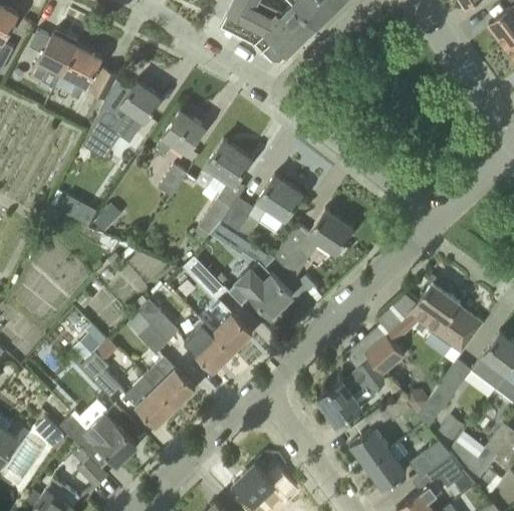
[(239,36),(256,44),(272,15),(256,7),(259,0),(233,0),(220,26),(222,27),(228,13),(246,22),(239,36)]
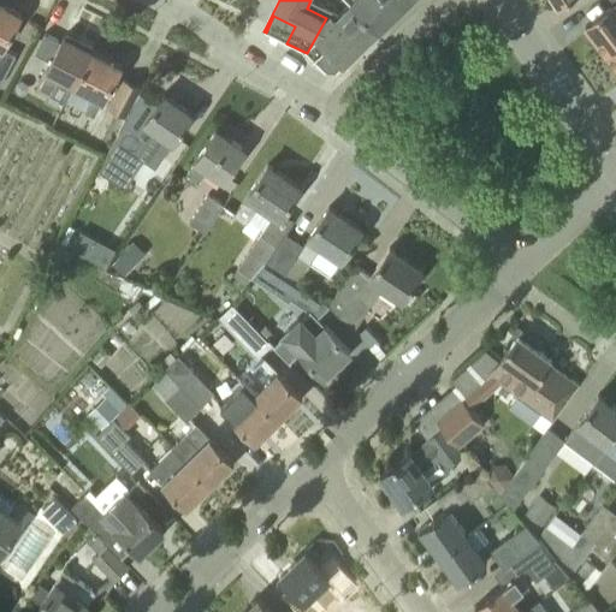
[(410,0),(347,0),(350,3),(351,5),(379,31),(410,0)]
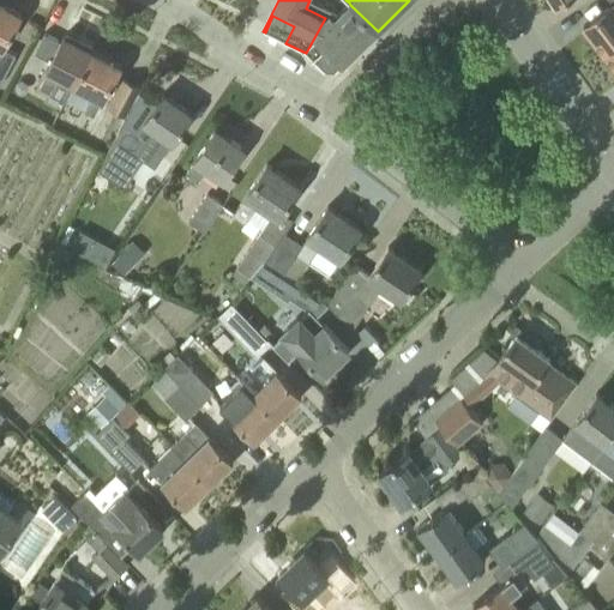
[(378,31),(350,5),(349,2),(335,18),(330,13),(325,18),(306,53),(324,72),(336,72),(378,31)]
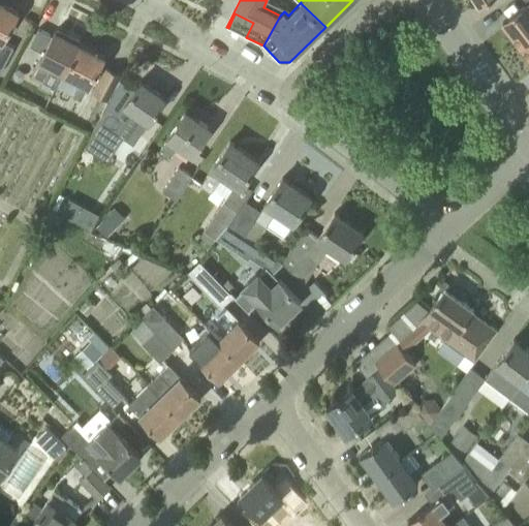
[(0,4),(0,75),(13,50),(3,43),(19,14),(0,4)]
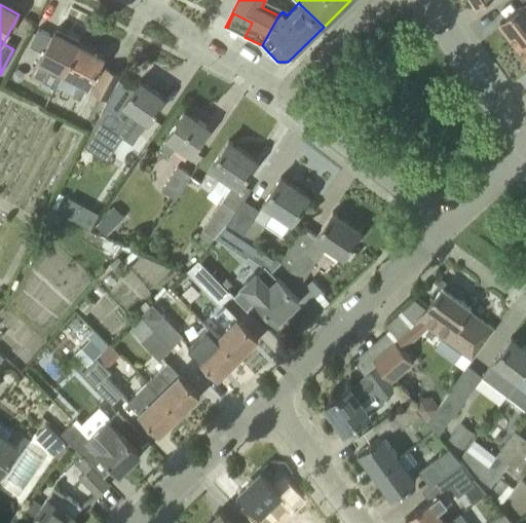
[(525,5),(525,6),(525,5),(500,25),(518,47),(525,40),(525,5)]
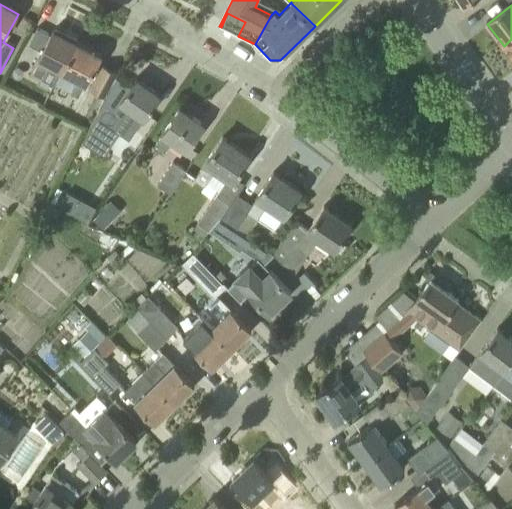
[(38,30),(29,47),(42,54),(31,75),(41,81),(47,69),(61,76),(77,45),(76,44),(77,42),(68,37),(66,39),(53,33),(51,37),(38,30)]
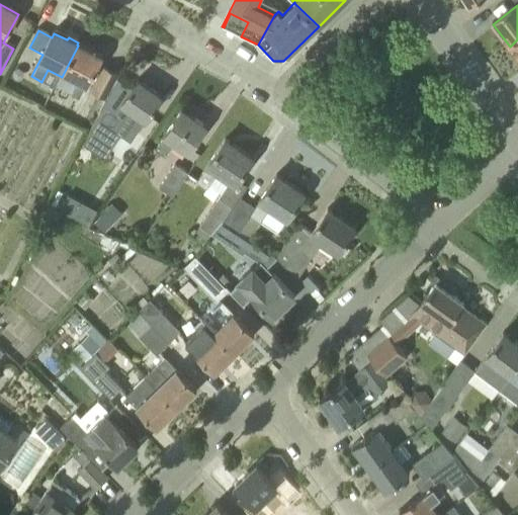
[(78,46),(62,77),(59,83),(73,90),(71,96),(79,100),(87,86),(88,87),(103,58),(78,46)]
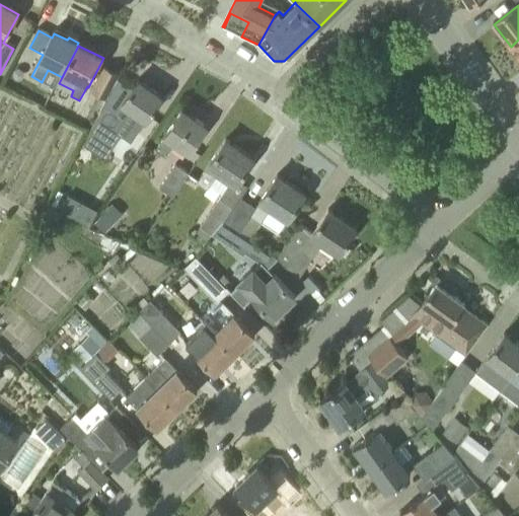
[(107,101),(121,76),(103,68),(91,93),(107,101)]
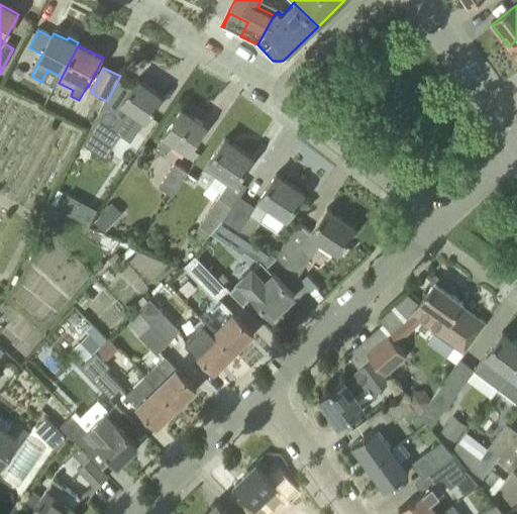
[(118,132),(122,127),(132,112),(146,121),(163,98),(137,82),(121,105),(122,105),(108,125),(97,118),(90,132),(92,133),(84,146),(104,161),(121,134),(118,132)]
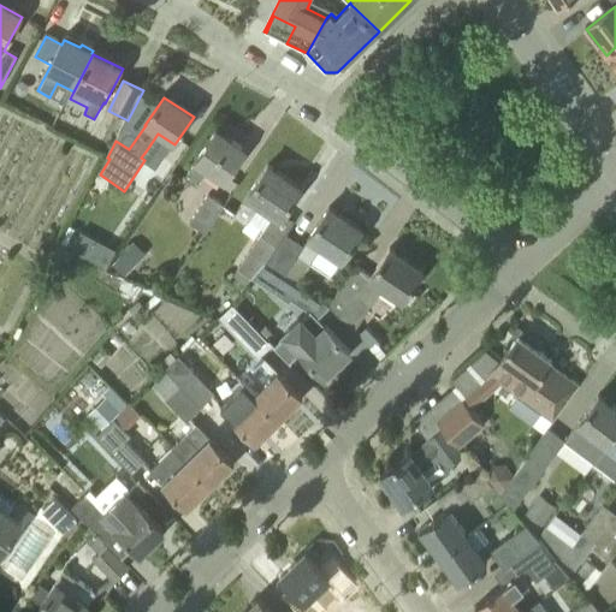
[(226,182),(246,153),(217,132),(196,162),(197,162),(184,180),(197,189),(209,171),(226,182)]
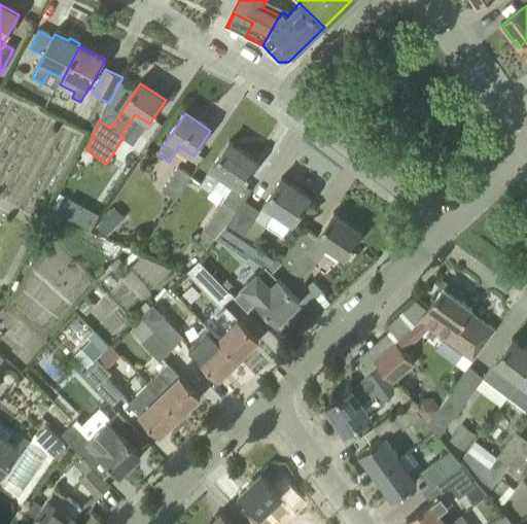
[(211,194),(213,190),(225,199),(199,239),(209,246),(226,226),(244,201),(251,190),(243,185),(257,163),(230,143),(211,169),(212,169),(200,186),(211,194)]
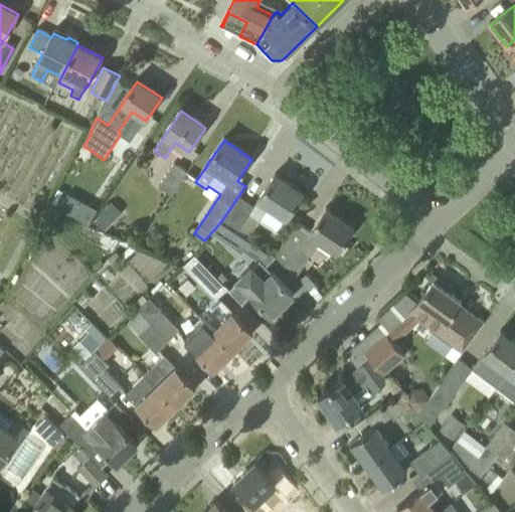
[(172,196),(187,173),(174,164),(159,187),(172,196)]
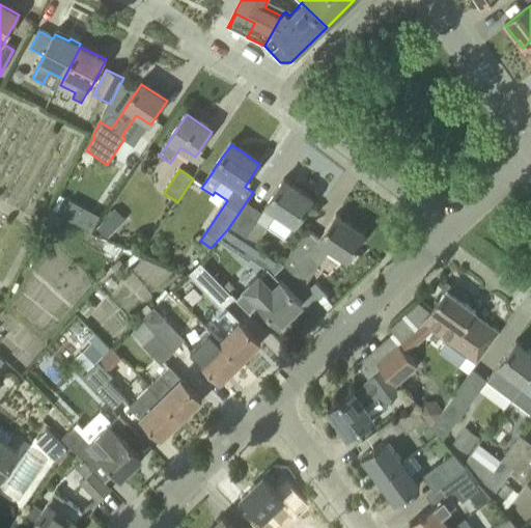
[(268,207),(262,215),(246,202),(228,228),(234,233),(246,241),(258,222),(269,229),(278,215),(296,226),(312,200),(284,181),(267,206),(268,207)]
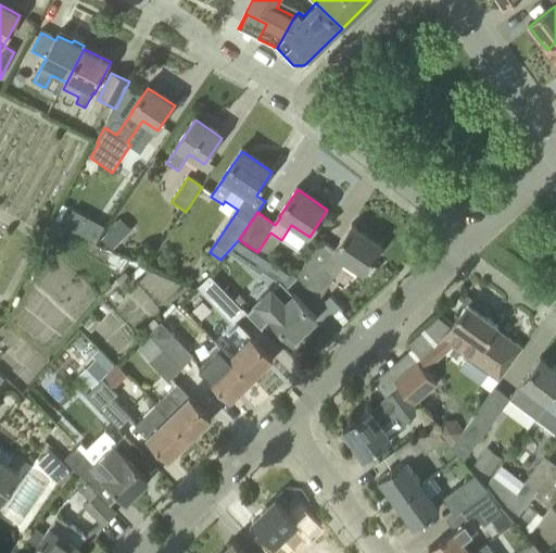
[(352,226),(336,251),(320,241),(297,277),(319,302),(346,262),(364,274),(382,247),(352,226)]
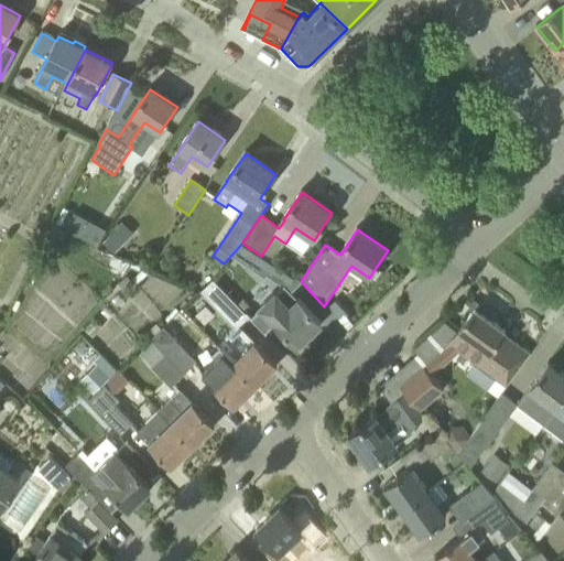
[(115,232),(102,245),(115,256),(127,243),(115,232)]
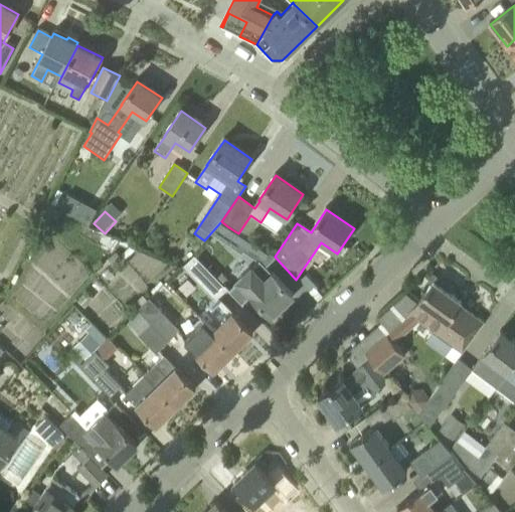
[(250,241),(247,239),(238,233),(227,226),(219,239),(241,254),(250,241)]
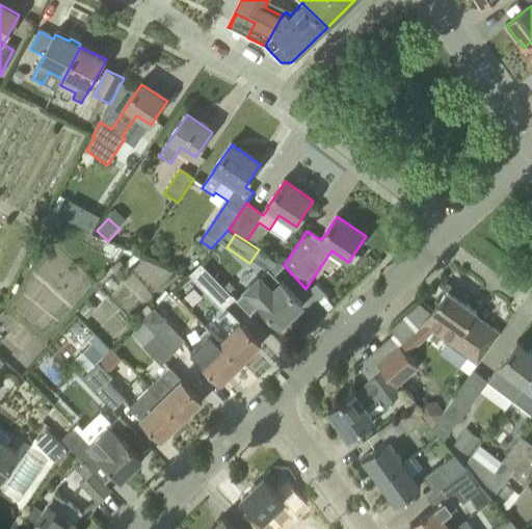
[(201,265),(189,275),(220,308),(232,296),(201,265)]
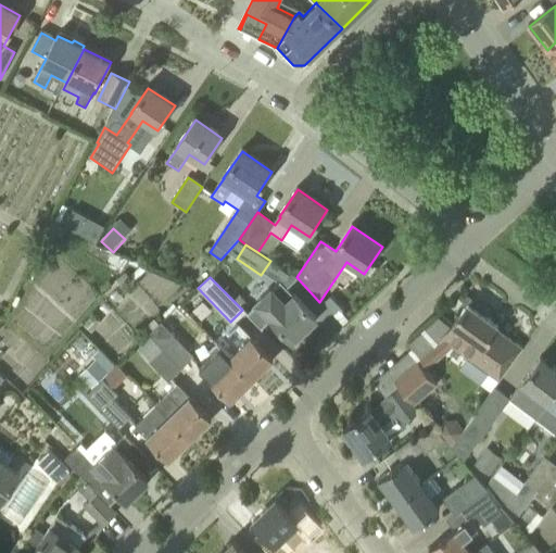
[(294,340),(297,343),(306,334),(304,331),(316,319),(294,297),(293,297),(280,283),(279,284),(280,285),(273,291),(272,290),(257,304),(257,305),(249,314),(243,309),(242,310),(262,330),(263,329),(262,329),(272,321),(292,342),(294,340)]
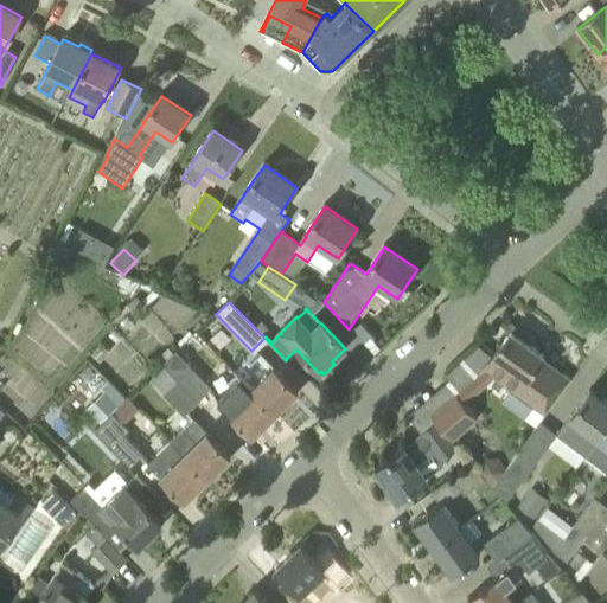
[(544,417),(556,402),(570,382),(541,360),(544,357),(511,333),(491,357),(479,369),(544,417)]
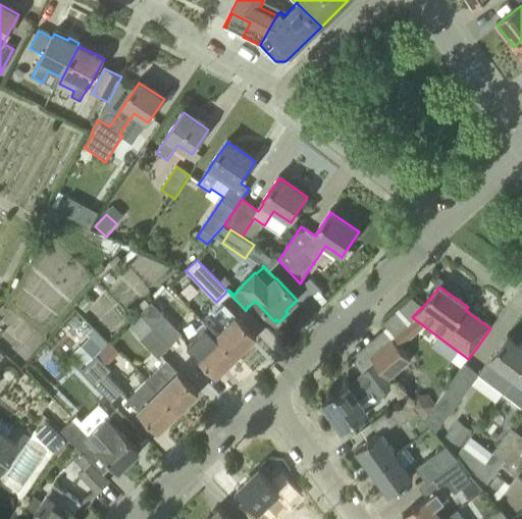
[(408,321),(412,317),(422,307),(412,299),(399,310),(408,321)]
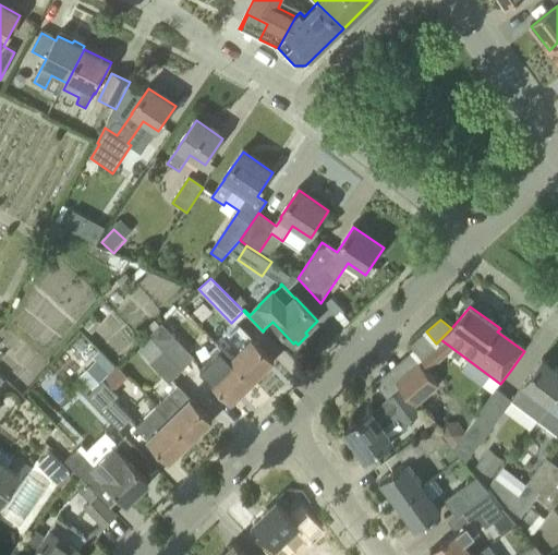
[(150,338),(182,372),(195,359),(161,324),(148,337),(150,338)]
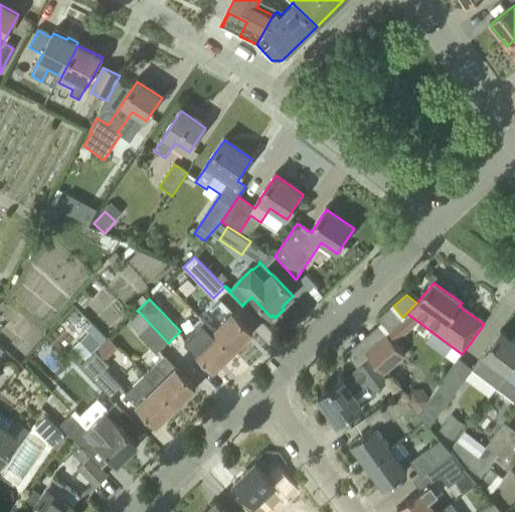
[(202,321),(213,333),(213,332),(233,353),(253,334),(233,314),(232,314),(221,302),(202,321)]
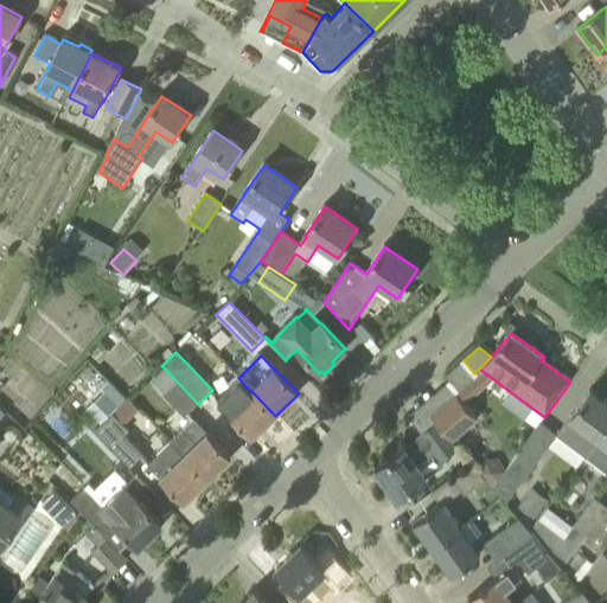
[(198,404),(164,367),(149,382),(184,417),(198,404)]
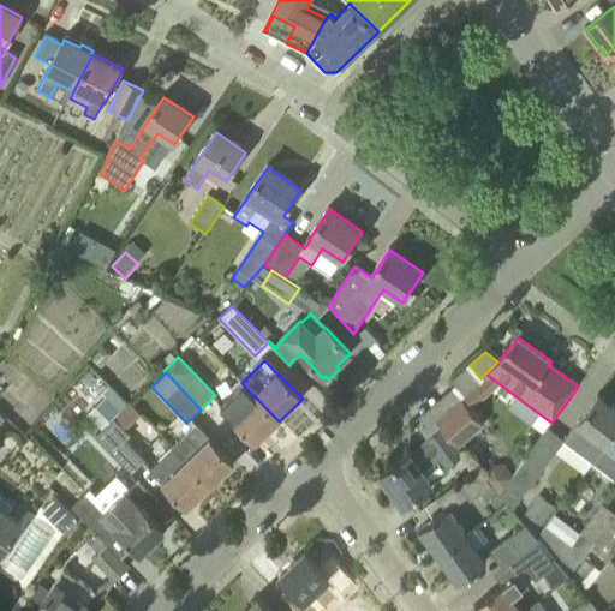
[(255,444),(279,421),(255,396),(255,397),(242,409),(228,396),(218,406),(232,420),(231,420),(255,444)]
